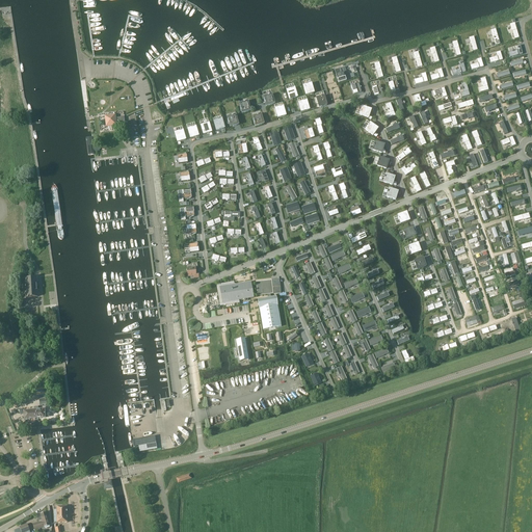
[(515,24),(510,25),(510,26),(512,31),(514,40),(520,37),(515,24)]
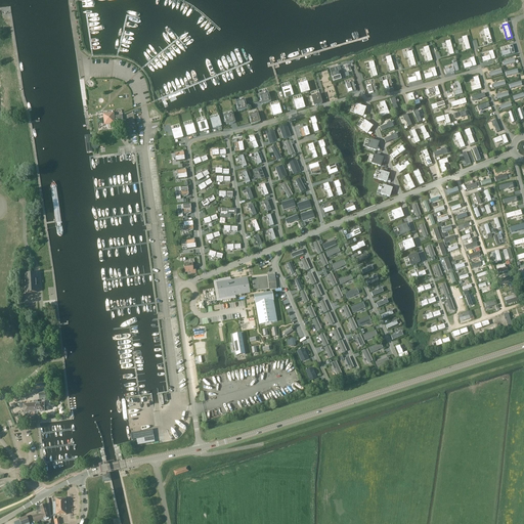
[(488,29),(483,31),(484,31),(485,37),(486,37),(488,44),(492,43),(488,30),(488,29)]
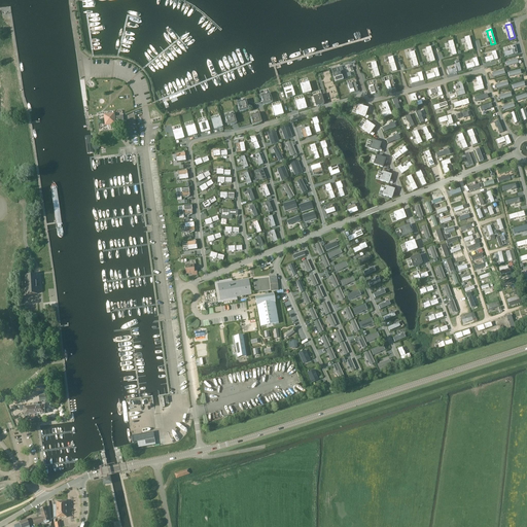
[(469,37),(464,38),(466,44),(468,50),(472,49),(469,37)]
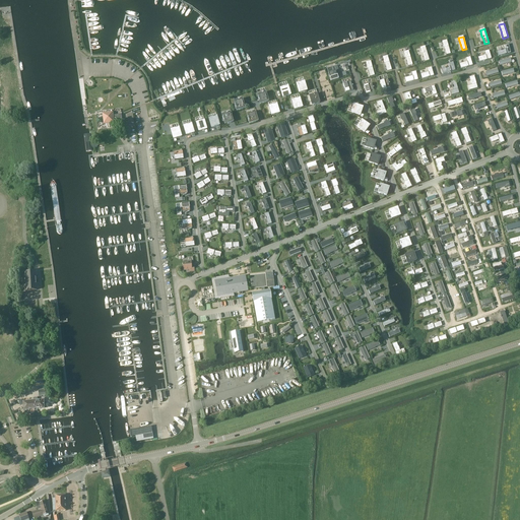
[(447,41),(442,42),(444,48),(446,55),(451,54),(447,41)]
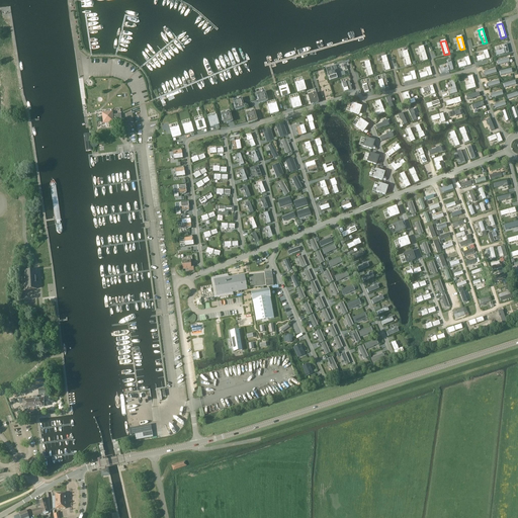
[(503,50),(496,52),(497,56),(509,53),(506,45),(502,46),(503,50)]
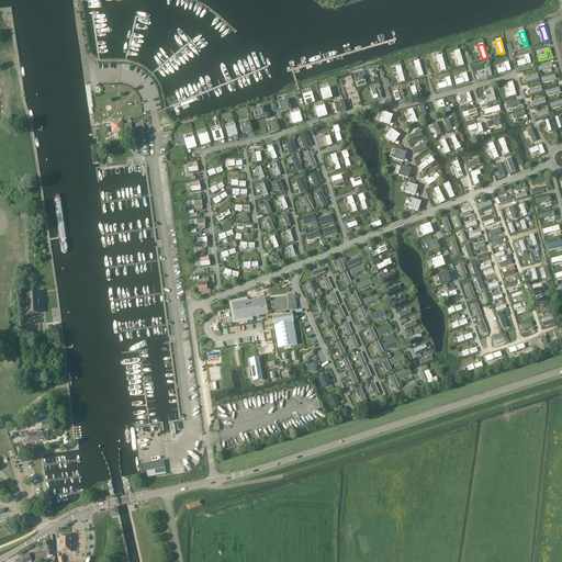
[(459,51),(454,52),(454,53),(456,58),(457,58),(459,67),(464,65),(460,51),(459,51)]
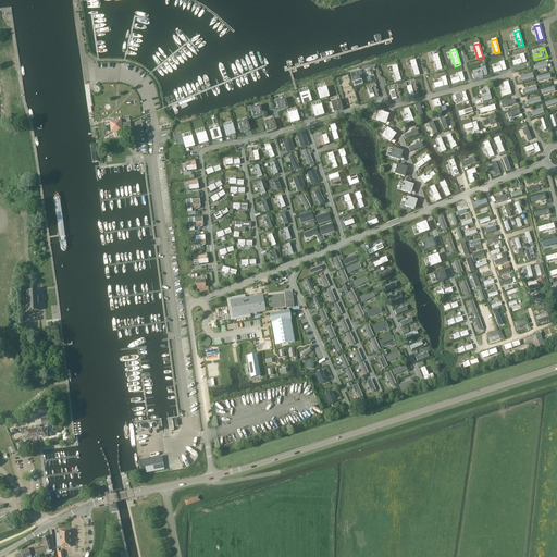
[(437,54),(433,57),(434,62),(435,62),(437,71),(442,70),(438,56),(437,54)]
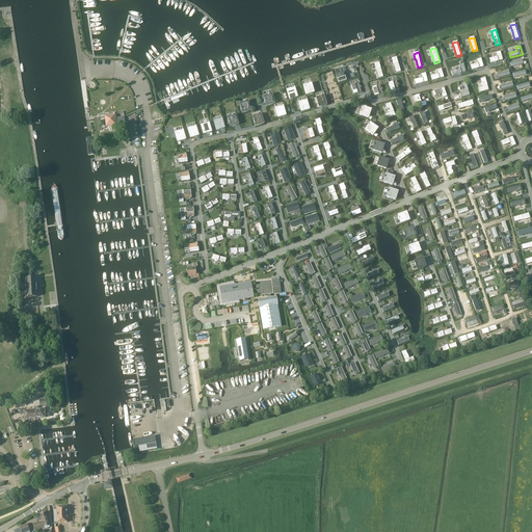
[(498,57),(489,59),(490,63),(503,60),(500,52),(496,53),(498,57)]
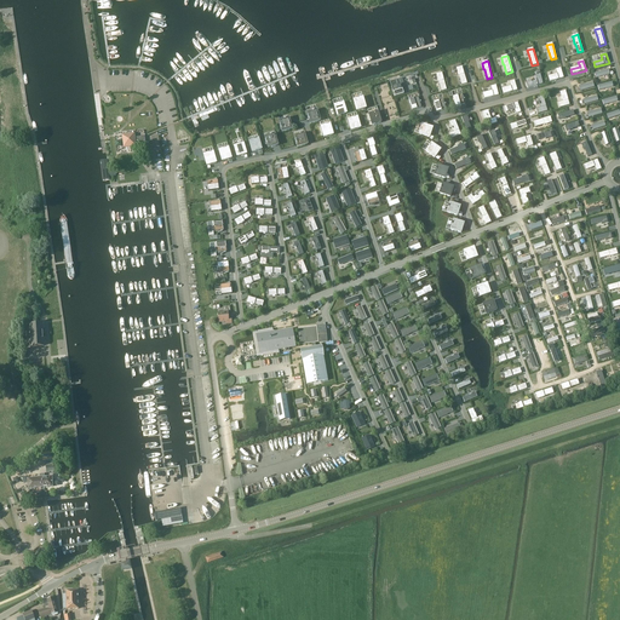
[(461,68),(457,69),(457,70),(458,76),(459,76),(461,85),(466,84),(463,69),(461,68)]
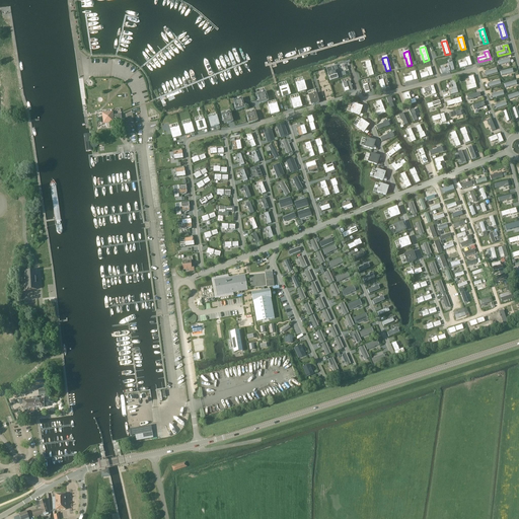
[(466,62),(459,64),(460,69),(471,65),(469,57),(465,58),(466,62)]
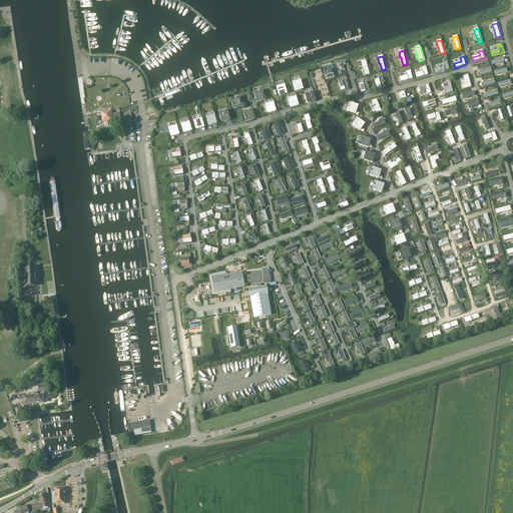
[(366,61),(361,62),(361,63),(363,68),(365,75),(370,74),(366,62),(366,61)]
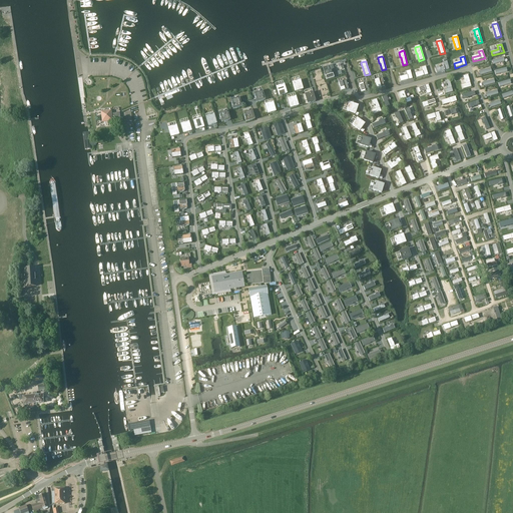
[(444,66),(436,68),(437,73),(449,69),(447,61),(443,62),(444,66)]
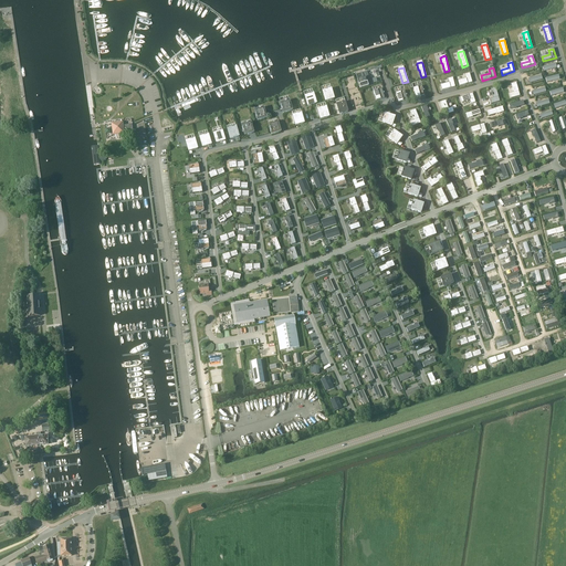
[(467,79),(458,82),(459,86),(472,82),(470,73),(465,74),(467,79)]
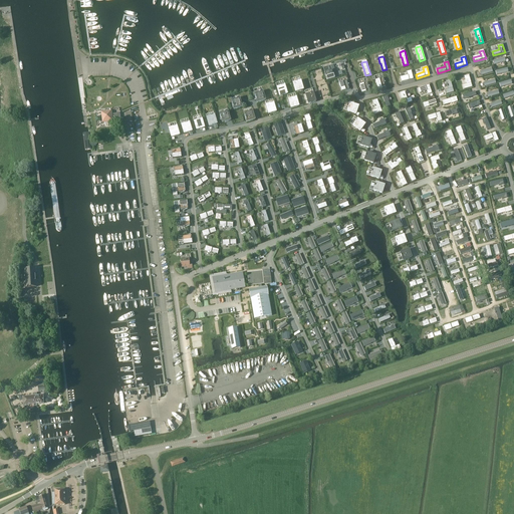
[(332,69),(324,72),(325,74),(327,80),(334,77),(333,72),(332,69)]
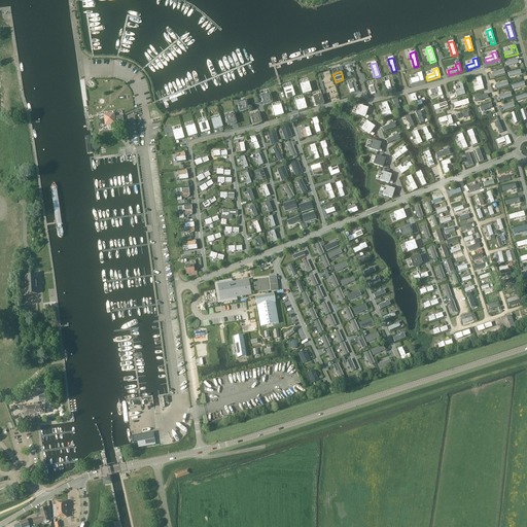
[(418,77),(411,79),(412,84),(423,80),(421,72),(417,73),(418,77)]
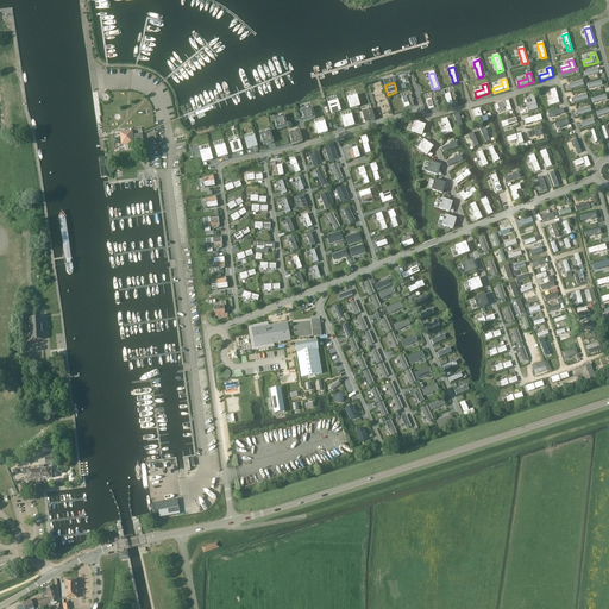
[(553,100),(548,101),(550,106),(559,102),(556,89),(551,92),(553,100)]
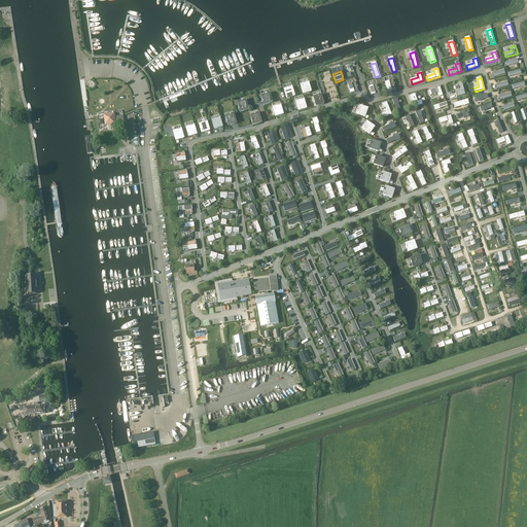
[(392,80),(385,82),(385,84),(387,91),(395,89),(393,82),(392,80)]
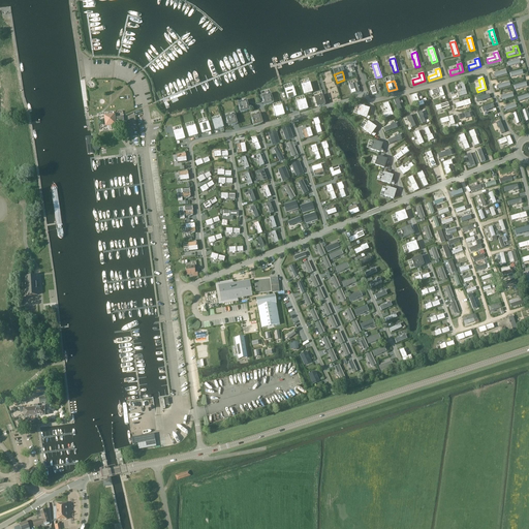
[(356,83),(349,85),(351,94),(360,91),(356,83)]
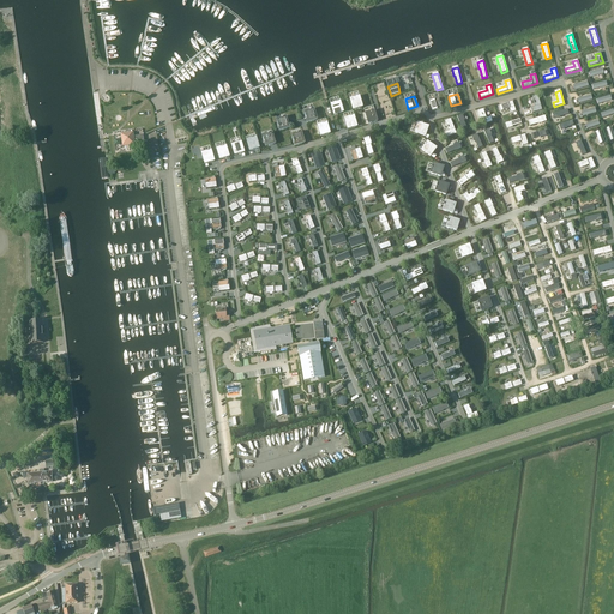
[(535,107),(531,108),(533,113),(542,110),(539,96),(533,97),(535,107)]
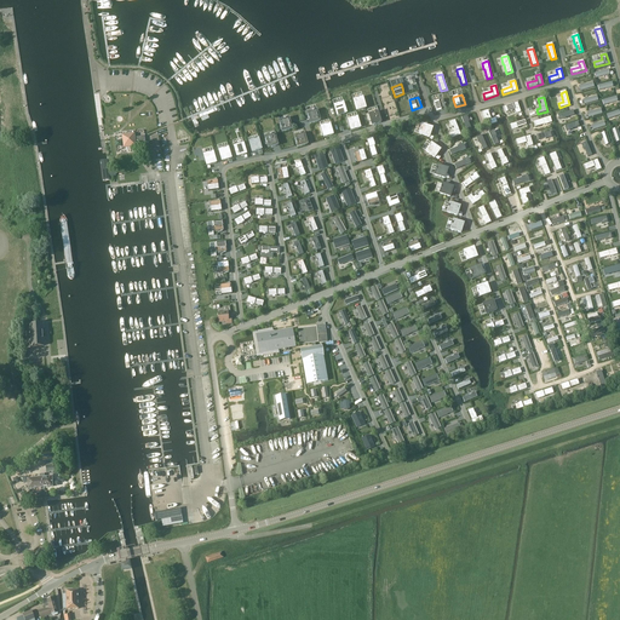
[(362,98),(354,101),(356,110),(366,108),(362,98)]
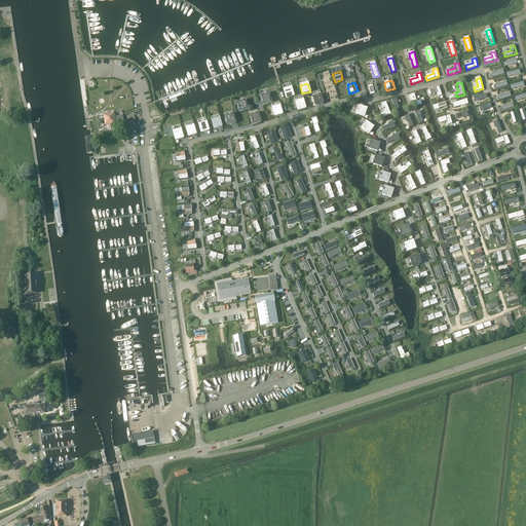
[(376,84),(368,86),(369,88),(370,94),(370,95),(371,95),(378,92),(376,86),(376,84)]
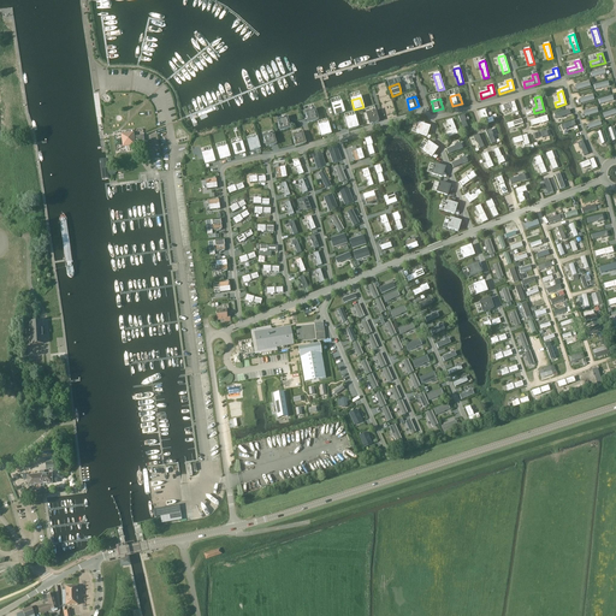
[(514,101),(501,106),(502,112),(511,108),(513,113),(517,111),(514,101)]
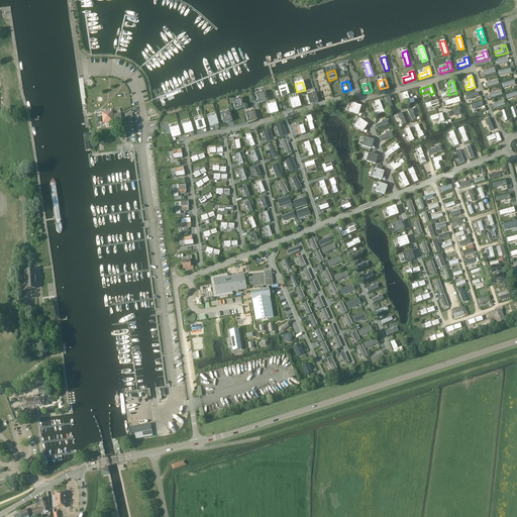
[(286,86),(279,88),(279,89),(281,97),(282,97),(289,95),(287,87),(286,86)]
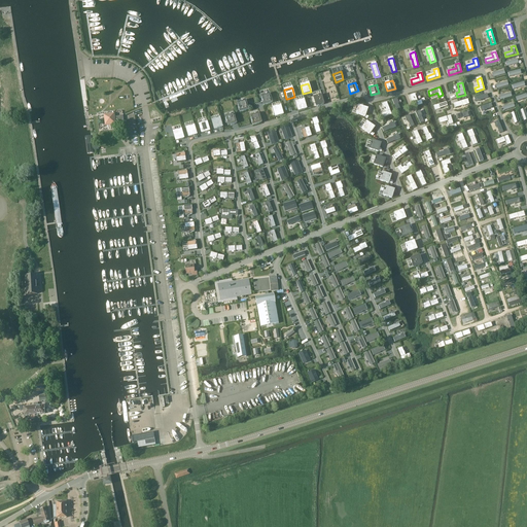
[(269,94),(260,96),(261,98),(264,105),(272,103),(270,96),(269,94)]
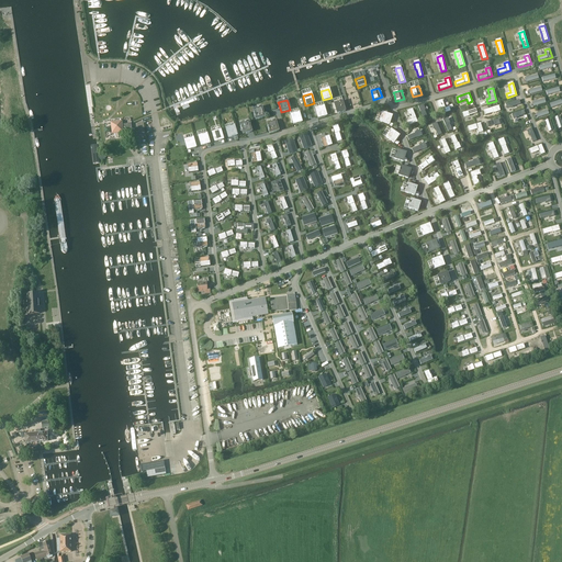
[(442,100),(437,102),(441,114),(450,112),(449,108),(445,109),(442,100)]
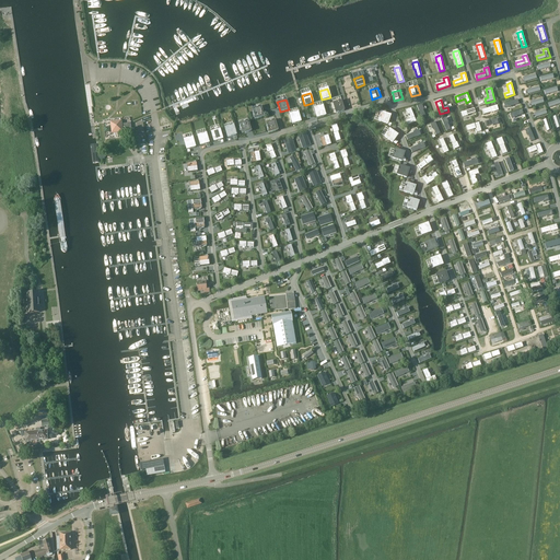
[(517,100),(503,104),(505,108),(511,107),(511,106),(518,104),(517,100)]
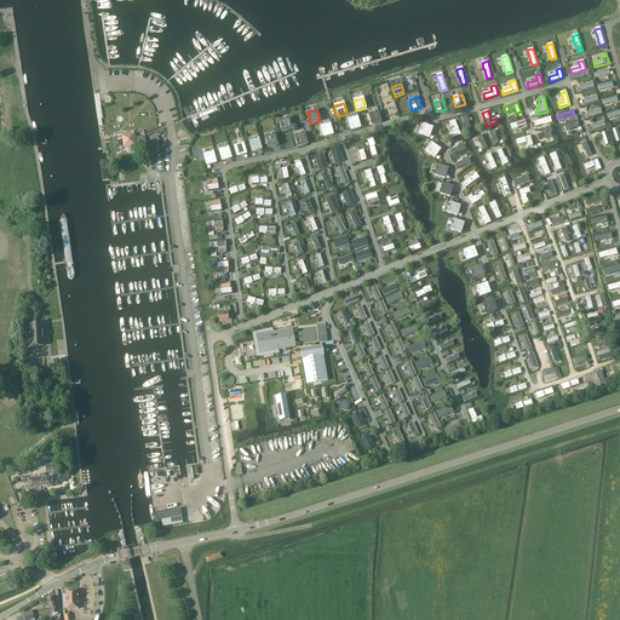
[(378,112),(368,114),(372,124),(382,121),(378,112)]
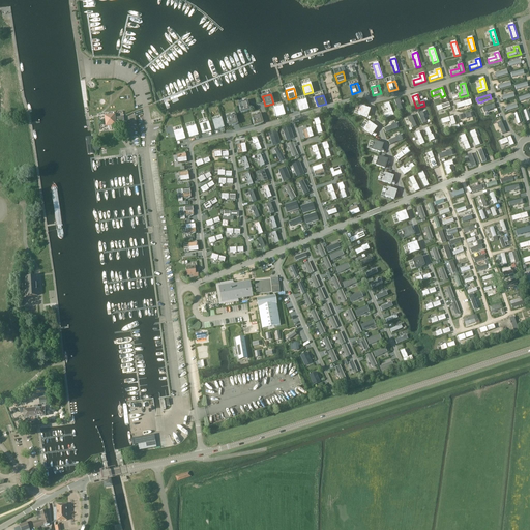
[(399,99),(394,101),(400,114),(403,112),(401,105),(399,99)]
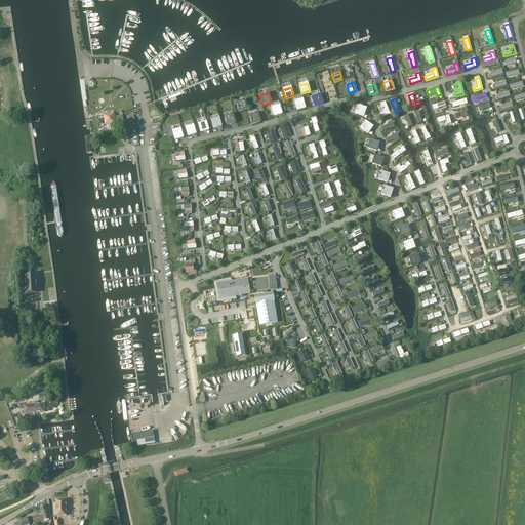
[(303,99),(294,102),(296,109),(297,111),(305,108),(305,107),(303,99)]
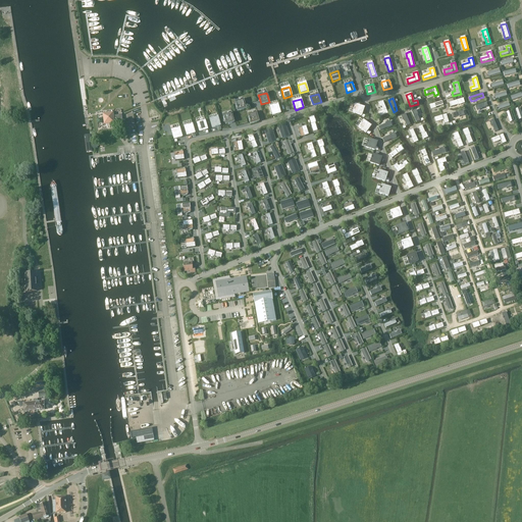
[(463,99),(449,102),(451,107),(458,104),(458,105),(464,103),(463,99)]
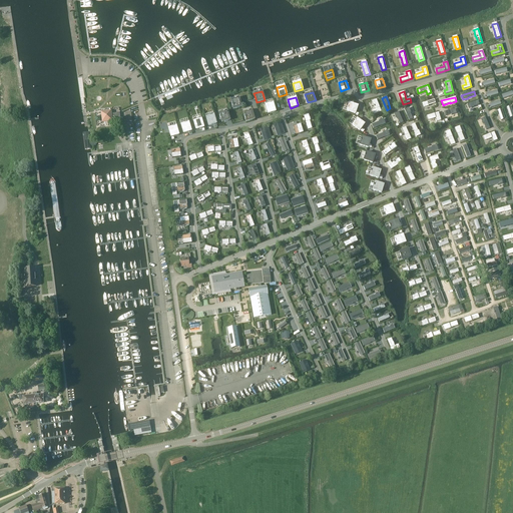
[(238,98),(230,100),(231,102),(233,109),(241,106),(239,99),(238,98)]
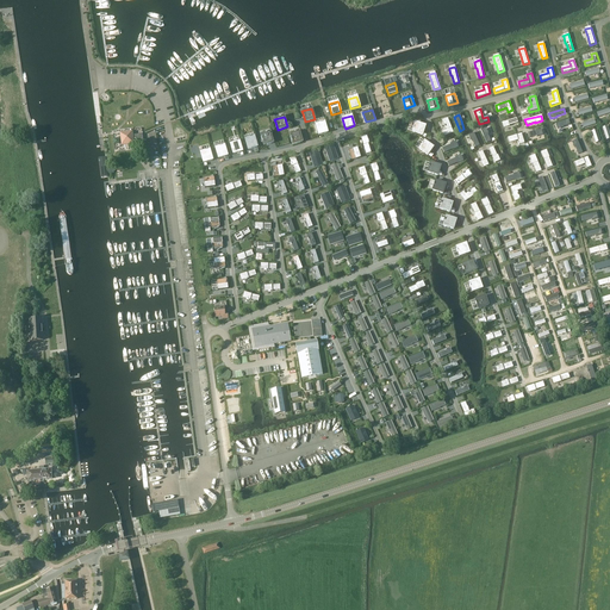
[(516,118),(502,123),(503,128),(509,126),(509,125),(517,123),(516,118)]
